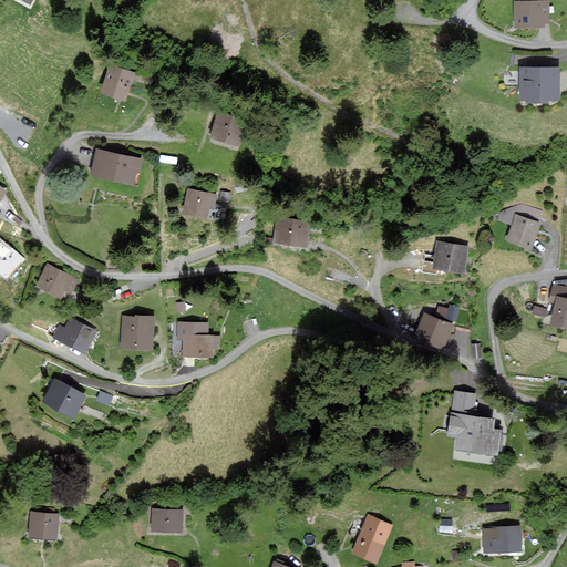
[(549,29),(549,2),(515,2),(514,29),(549,29)]
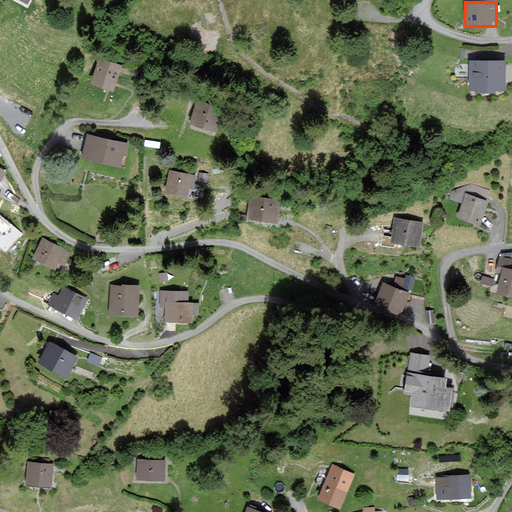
[(122,66),(99,58),(90,83),(113,91),(122,66)]
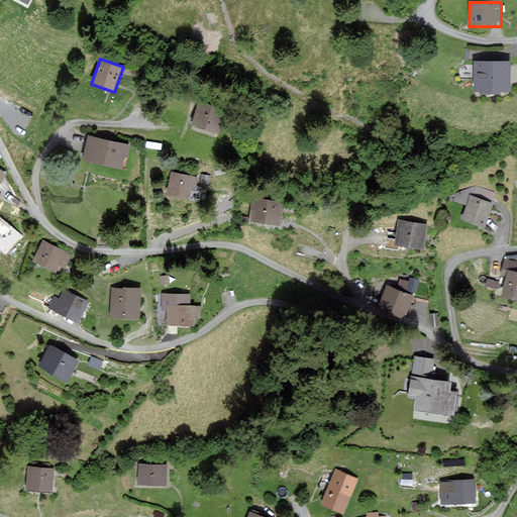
[(511,91),(510,62),(475,62),(475,91),(511,91)]
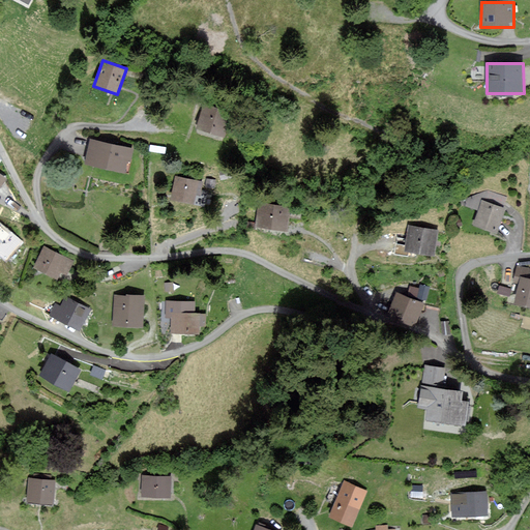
[(232,112),(204,102),(196,129),(224,138),(232,112)]
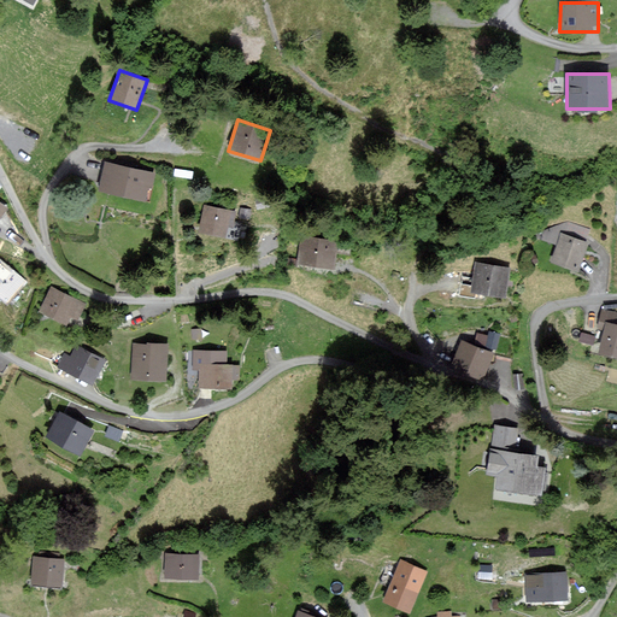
[(153,174),(105,163),(98,192),(147,203),(153,174)]
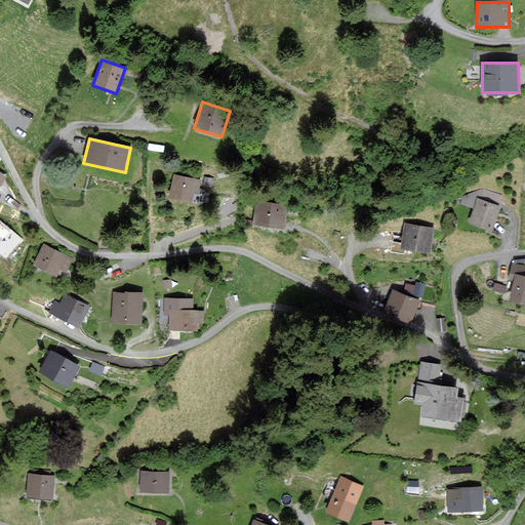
[(196,179),(173,174),(168,198),(191,203),(196,179)]
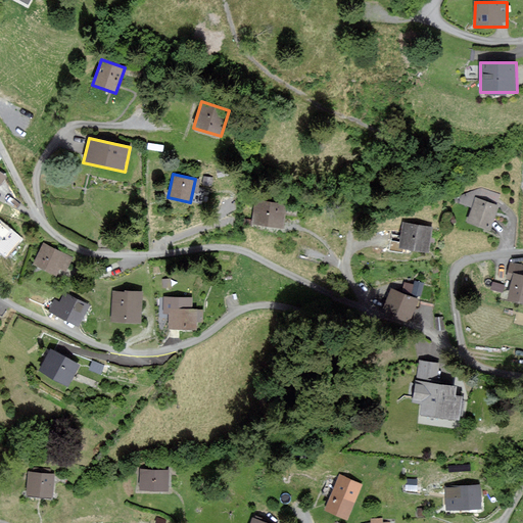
[(497,201),(501,189),(479,184),(476,196),(497,201)]
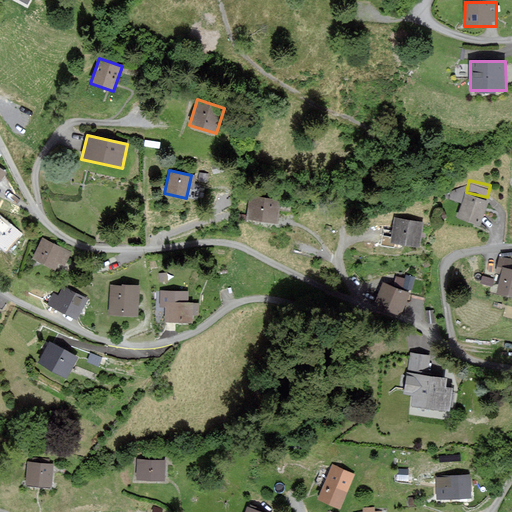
[(488,201),(466,193),(458,218),(480,226),(488,201)]
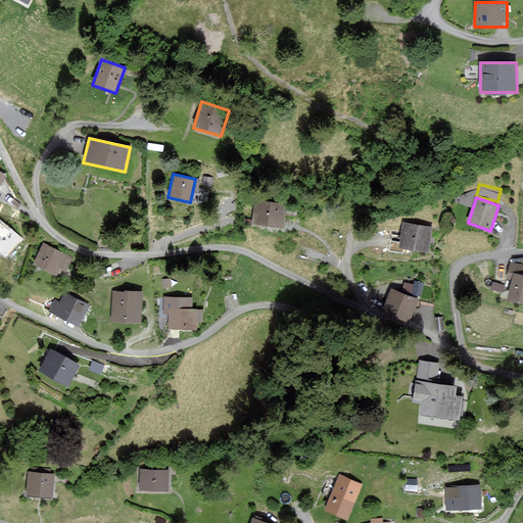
[(286,204),(256,200),(252,223),(283,228),(286,204)]
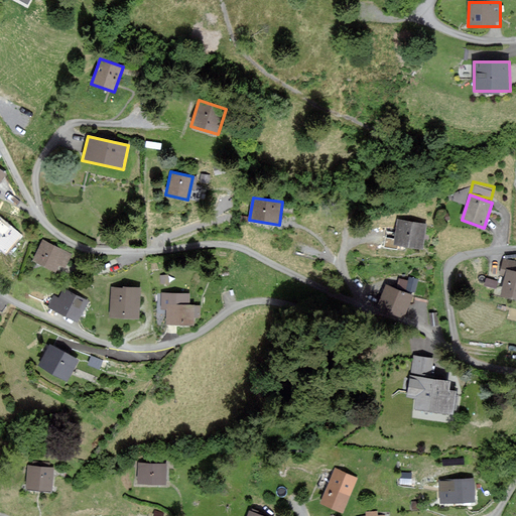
[(0,217),(0,246),(5,251),(19,234),(0,217)]
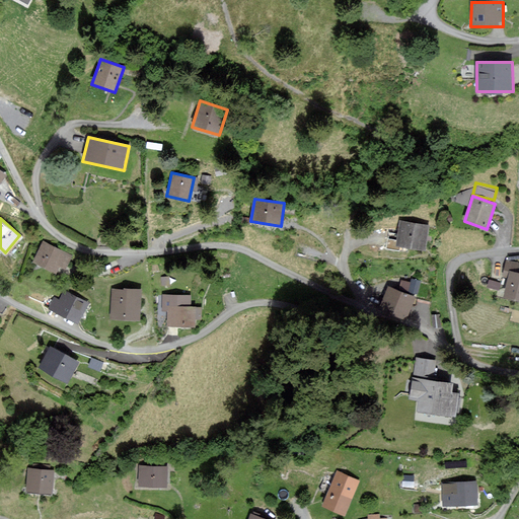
[(430,226),(399,220),(395,243),(425,248),(430,226)]
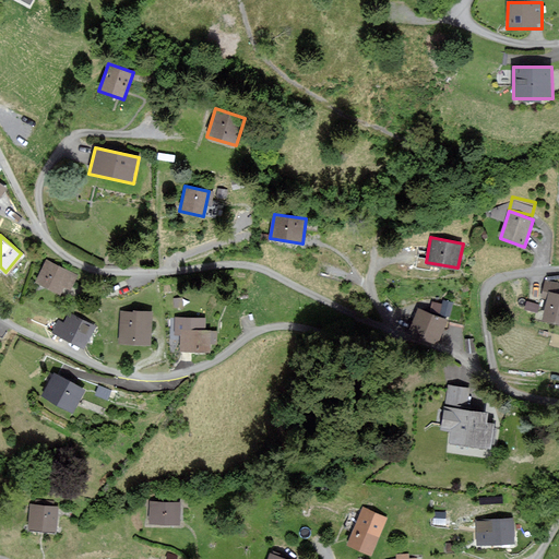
[(76,276),(47,261),(36,281),(59,293),(63,285),(71,289),(76,276)]
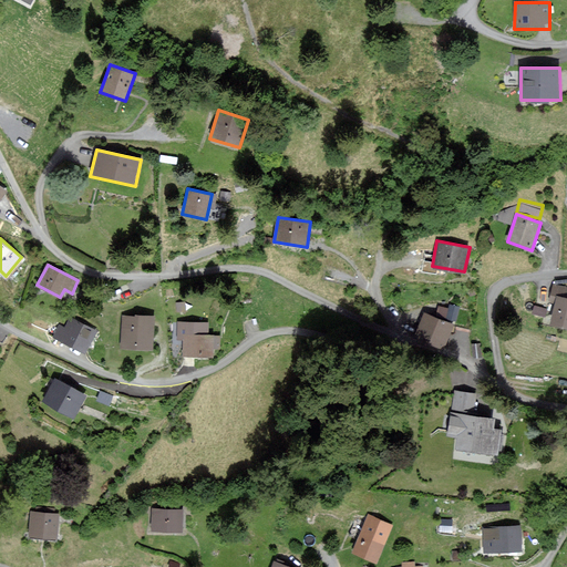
[(566,288),(554,286),(549,302),(556,305),(552,322),(566,326),(566,288)]
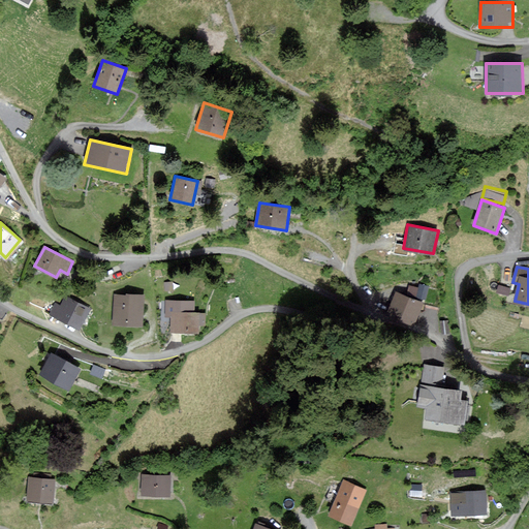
[(426,297),(429,284),(418,281),(417,285),(409,283),(407,291),(426,297)]
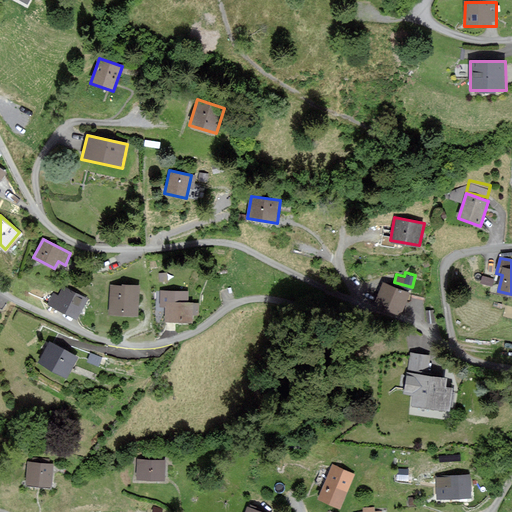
[(409,293),(384,283),(375,304),(400,315),(409,293)]
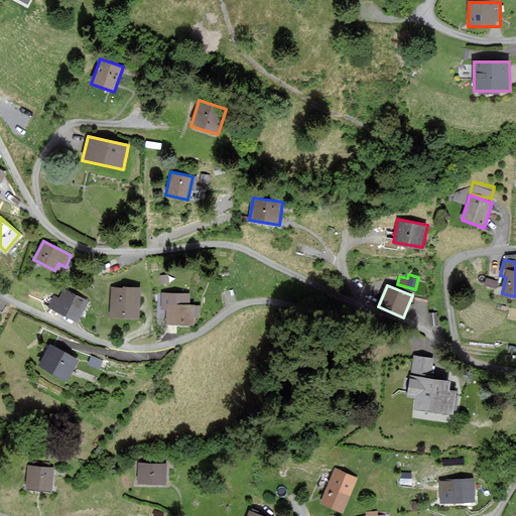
[(54,296),(49,306),(80,320),(89,300),(63,288),(59,298),(54,296)]
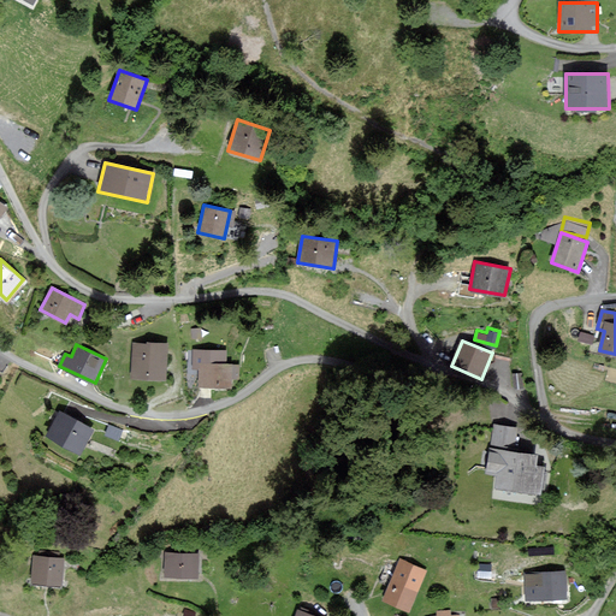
[(167,344),(132,344),(132,380),(166,380),(167,344)]
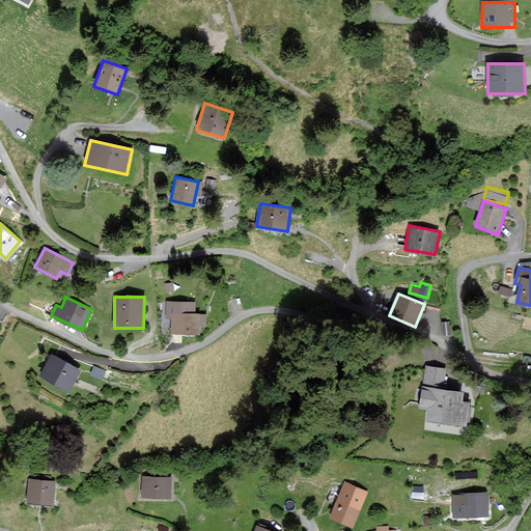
[(194,315),(194,303),(168,302),(168,316),(173,317),(173,332),(197,332),(197,326),(204,326),(205,315),(194,315)]
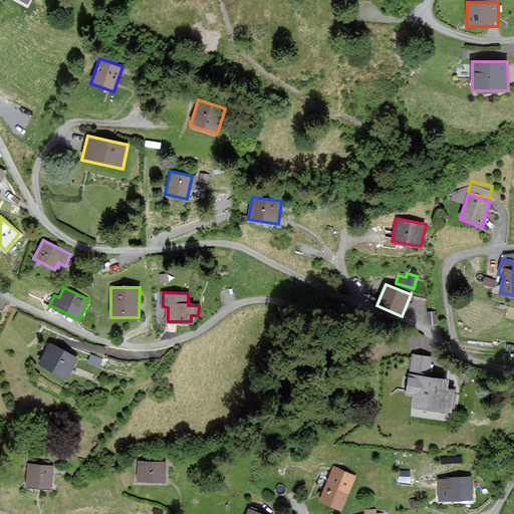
[(50,342),(39,363),(68,379),(79,358),(50,342)]
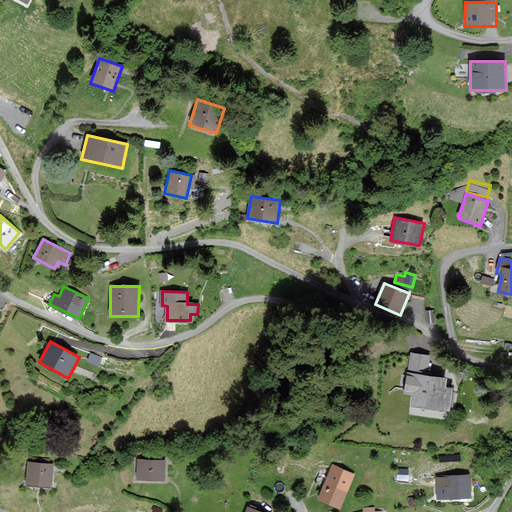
[(432,357),(413,355),(411,372),(430,374),(432,357)]
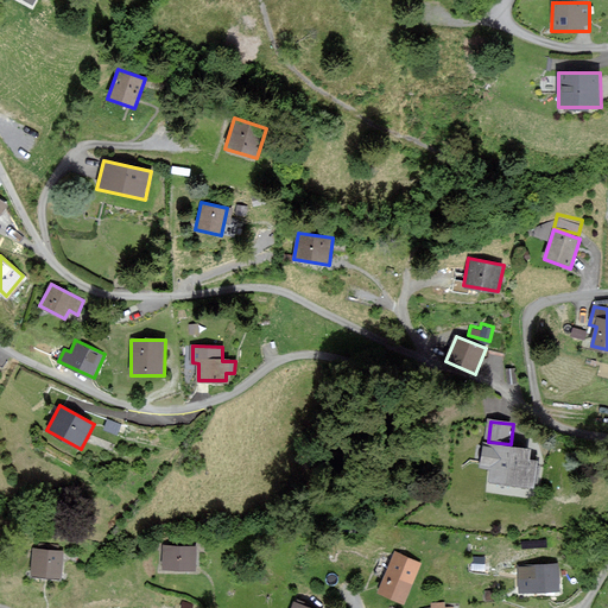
[(533,487),(537,450),(483,444),(481,468),(491,468),(489,483),(533,487)]
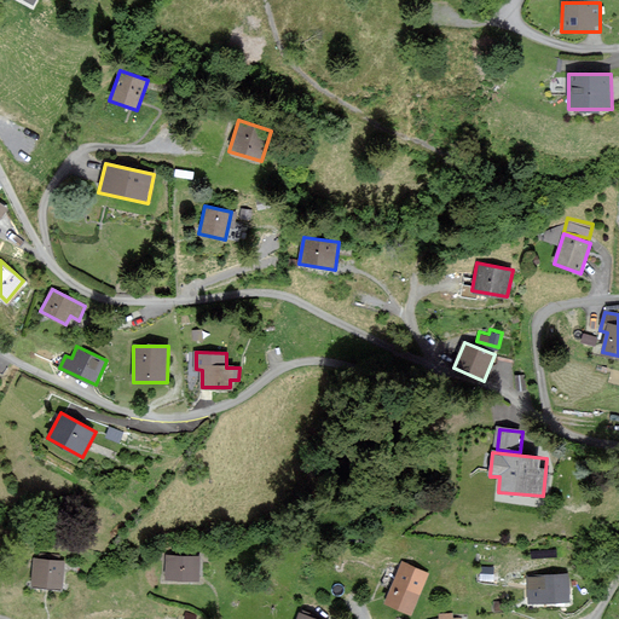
[(165,555),(163,583),(203,584),(204,557),(165,555)]
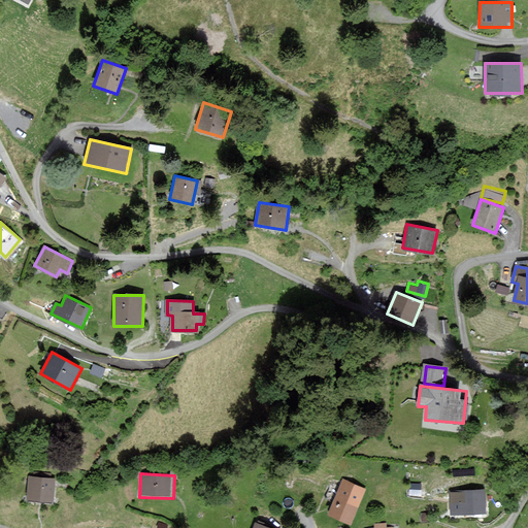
[(32,477),(29,502),(54,504),(56,481),(32,477)]
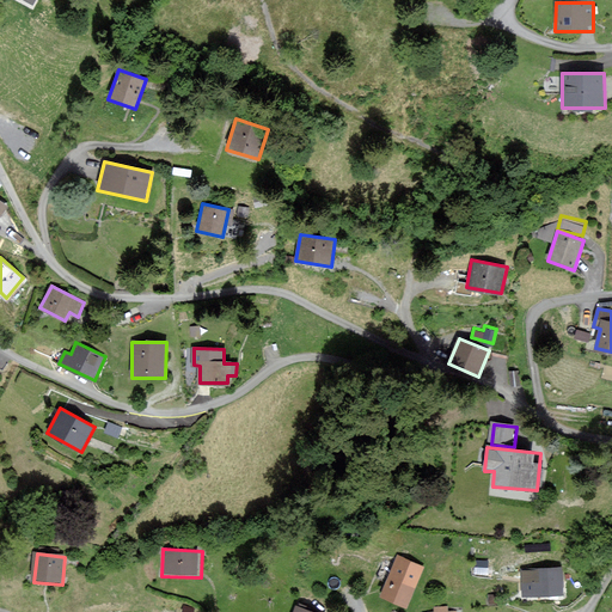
[(422,567),(397,557),(381,595),(405,605),(422,567)]
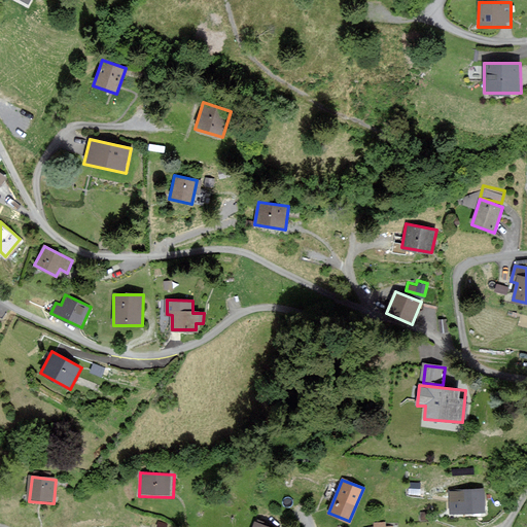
[(484,489),(451,491),(452,513),(485,511),(484,489)]
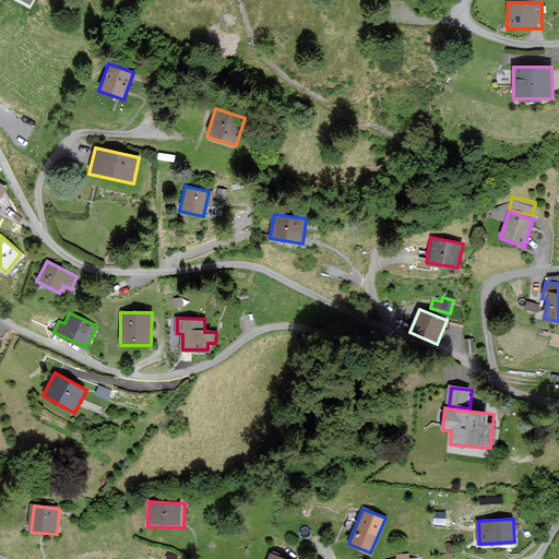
All buildings are outlined.
